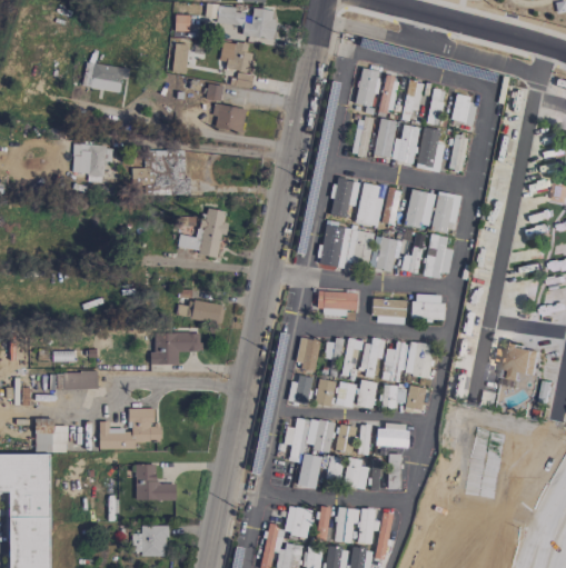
[(556,2),(558,13),(565,12),(565,1),(556,2)]
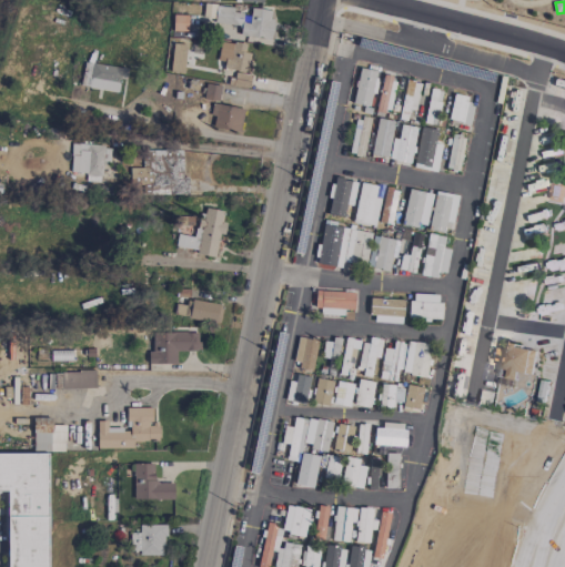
[(175,30),(189,31),(190,14),(177,14),(175,30)]
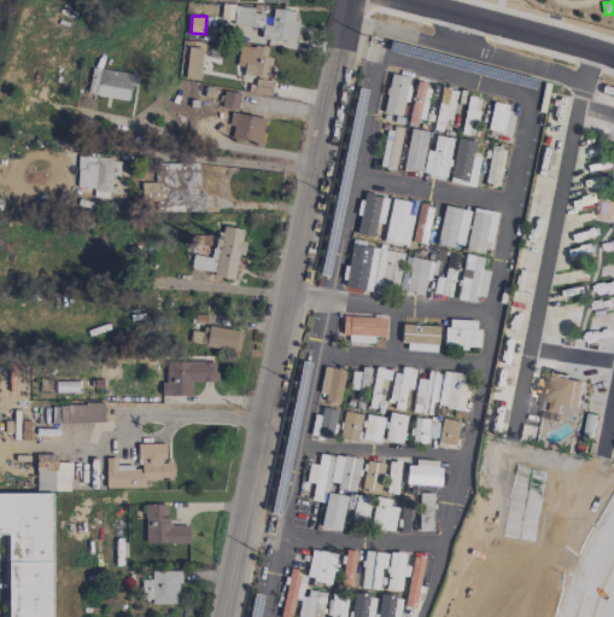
[(274,47),(244,45),(241,75),(270,77),(274,47)]
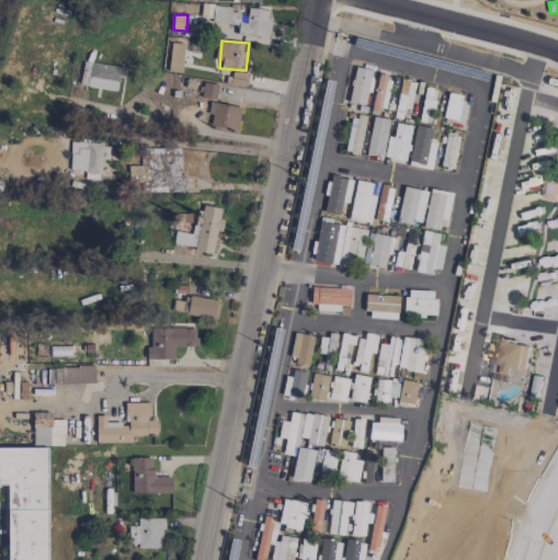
[(186,43),(172,43),(171,71),(185,71),(186,43)]
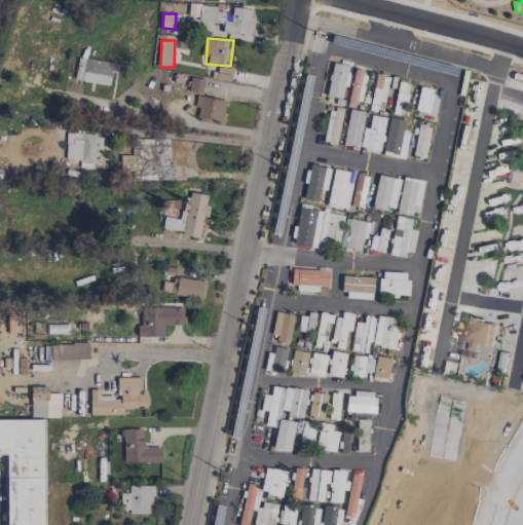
[(77,79),(112,84),(115,62),(80,58),(77,79)]
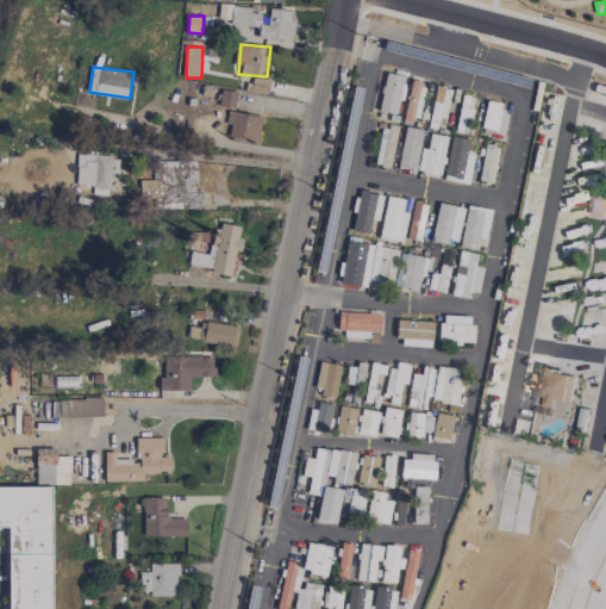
[(406,75),(388,72),(381,111),(398,115),(406,75)]
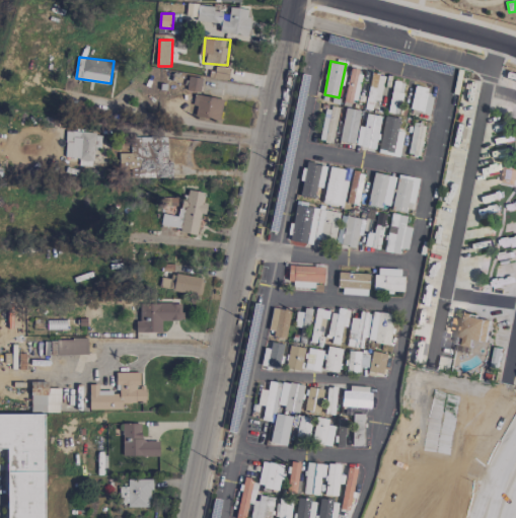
[(232,69),(218,66),(216,77),(229,80),(232,69)]
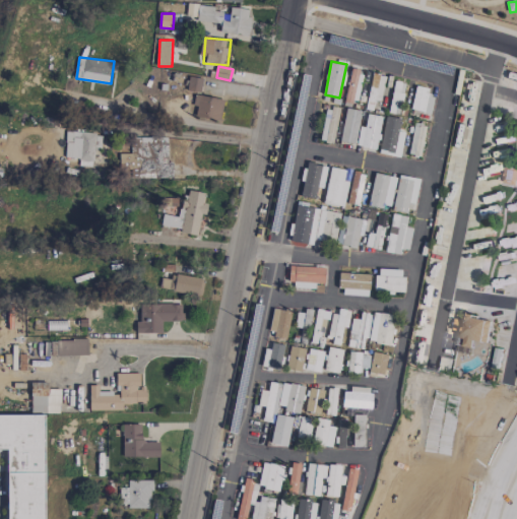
[(361,103),(364,69),(351,68),(347,101),(361,103)]
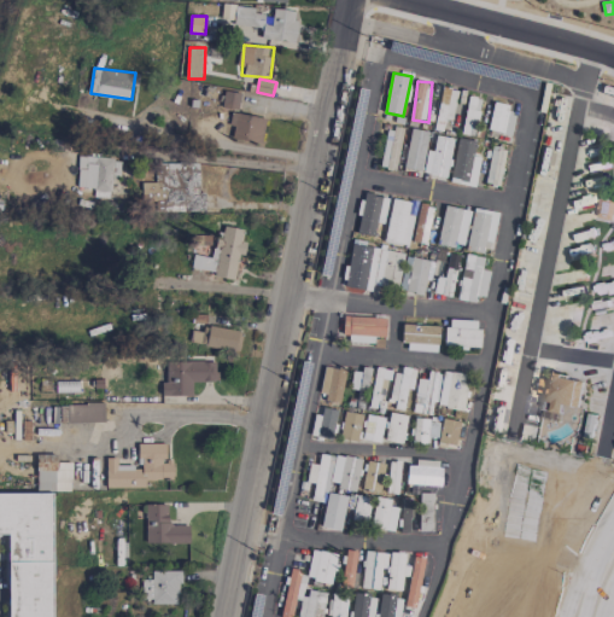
[(437,129),(445,131),(449,110),(456,111),(460,91),(443,87),(437,129)]
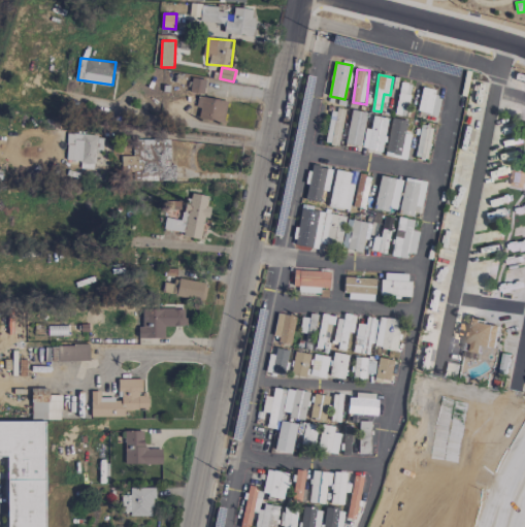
[(207,79),(194,77),(192,91),(205,94),(207,79)]
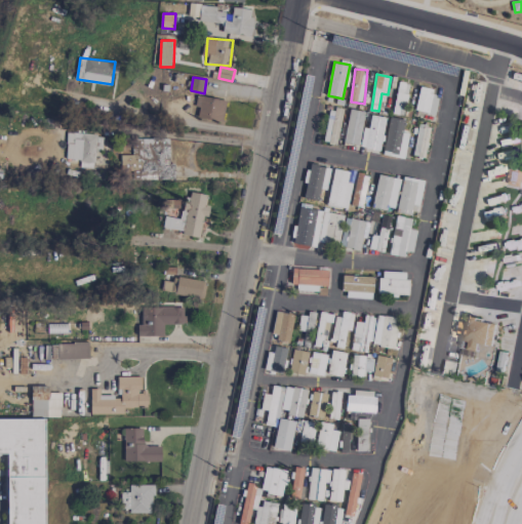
[(393,113),(404,115),(412,84),(401,82),(393,113)]
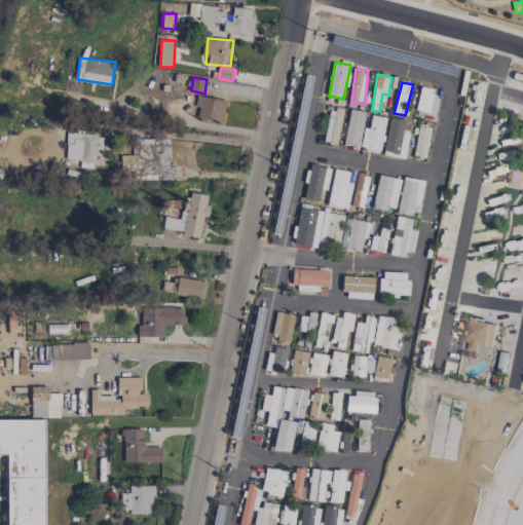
[(435,92),(438,94),(438,97),(441,97),(437,114),(430,112),(431,112),(417,109),(422,85),(435,88),(435,92)]
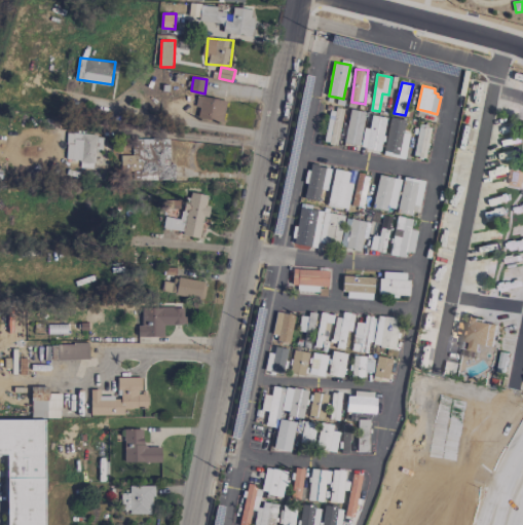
[(201,107),(199,117),(224,122),(229,101),(199,95),(197,106),(201,107)]
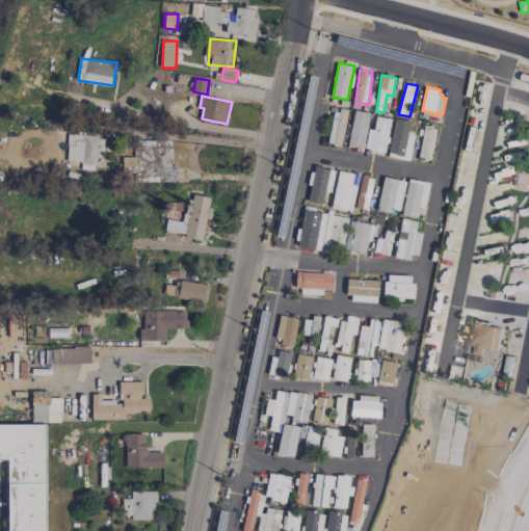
[(331,144),(344,145),(347,111),(334,109),(331,144)]
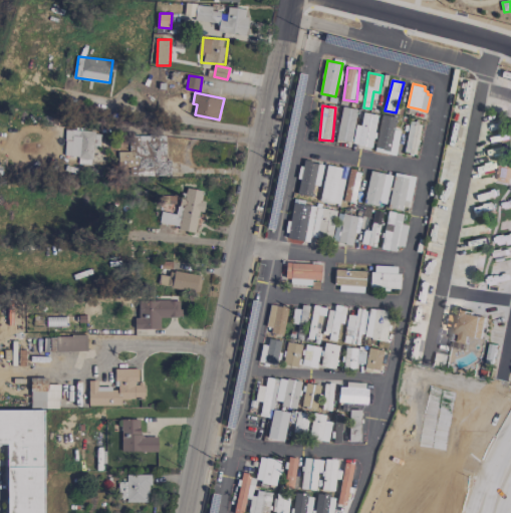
[(339,141),(354,142),(357,108),(342,106),(339,141)]
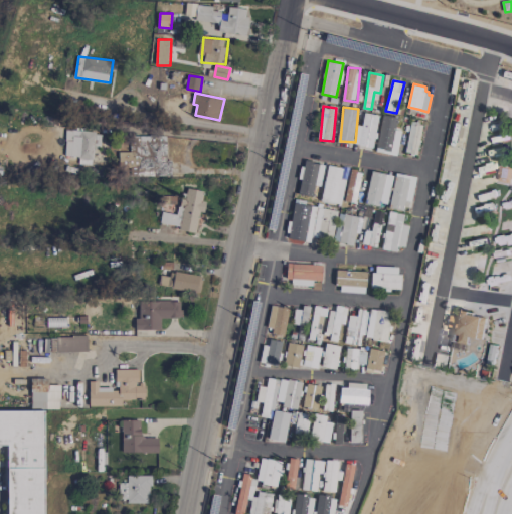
[(355,145),(375,147),(378,115),(365,114),(363,126),(357,125),(355,145)]
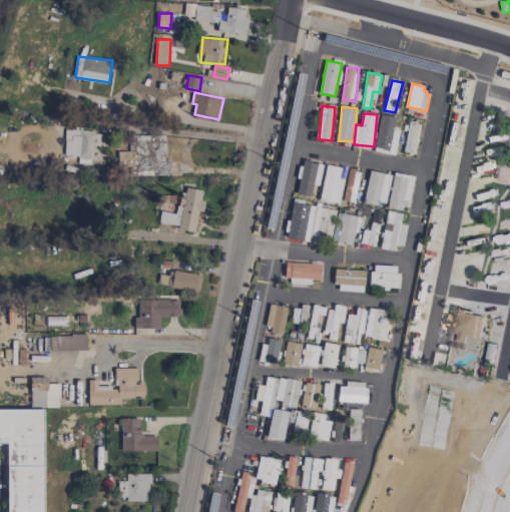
[(383,113),(397,115),(395,128),(401,129),(396,154),(376,149),(383,113)]
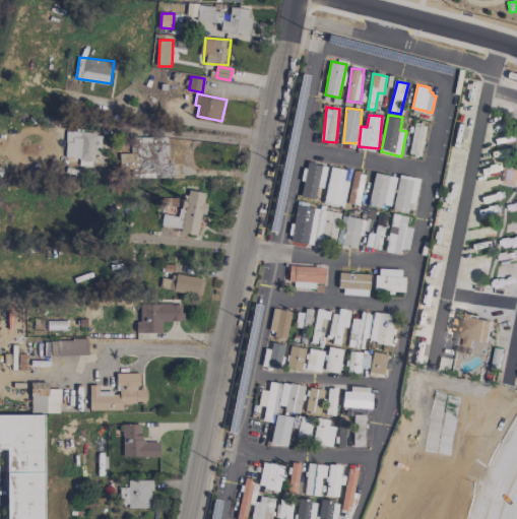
[(497,130),(508,129),(506,118),(495,120),(497,130)]
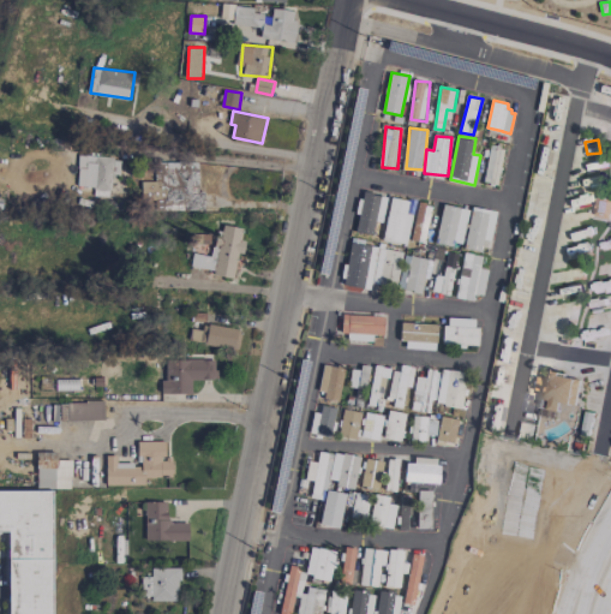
[(505,149),(491,147),(485,183),(499,185),(505,149)]
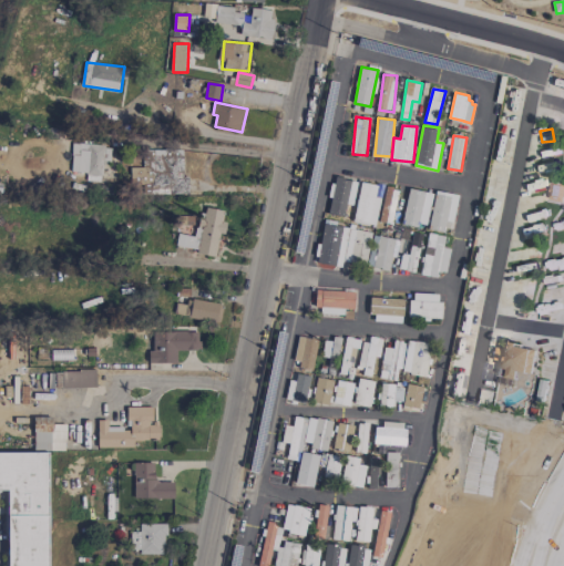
[(73,173),(104,174),(105,144),(74,142),(73,173)]
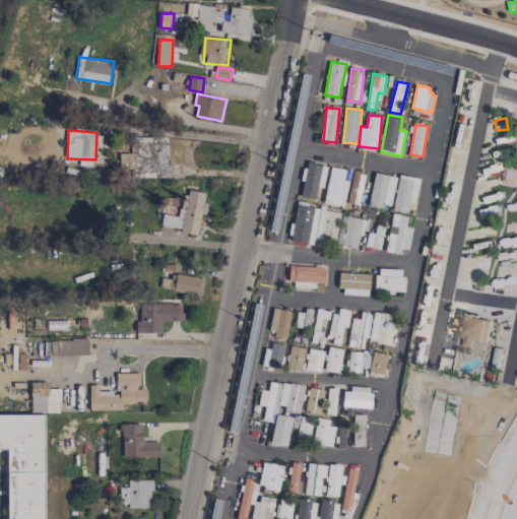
[(121,153),(121,168),(133,168),(133,178),(173,179),(173,137),(133,136),(133,153),(121,153)]
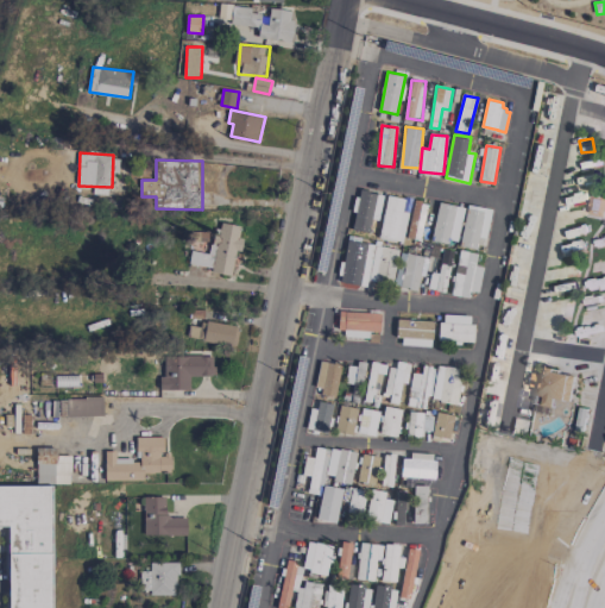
[(354,230),(371,232),(373,219),(380,220),(384,194),(359,190),(354,230)]
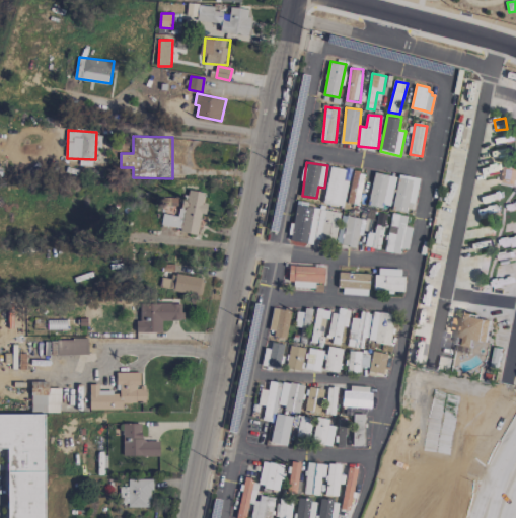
[(500,180),(515,186),(515,165),(507,162),(500,180)]
